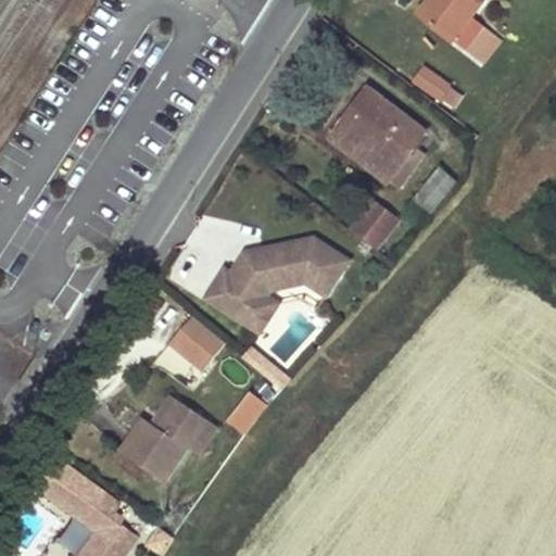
[(433,0),(422,15),(454,39),(472,16),(485,0),(433,0)]
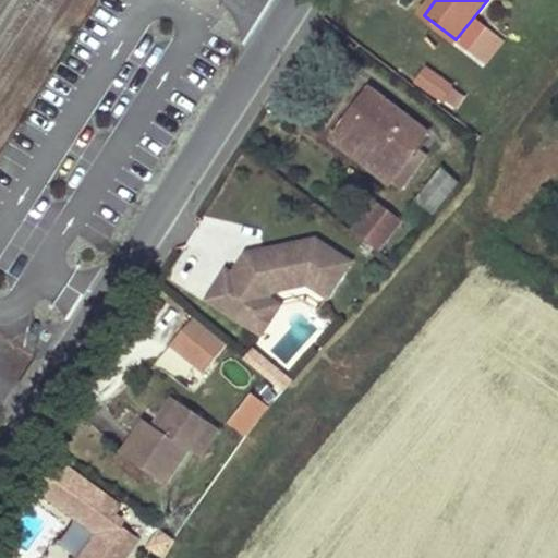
[(466,49),(486,25),(474,16),(456,39),(466,49)]
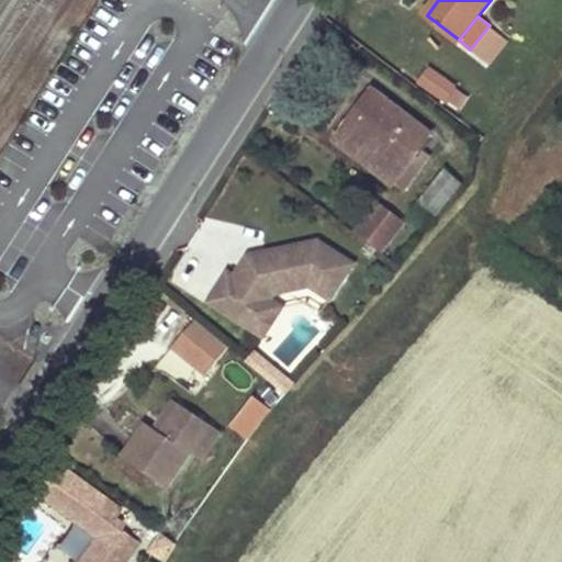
[(428,65),(416,81),(458,111),(470,94),(428,65)]
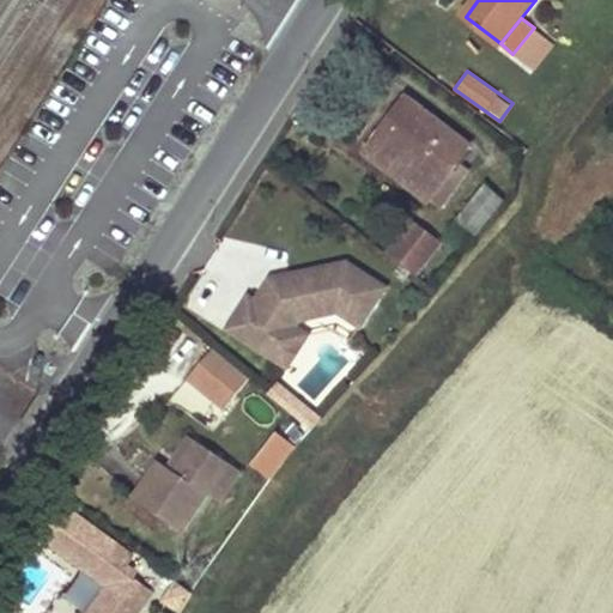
[(408,98),(366,152),(429,200),(430,199),(439,187),(451,196),(462,181),(450,171),(462,157),(469,146),(408,98)]
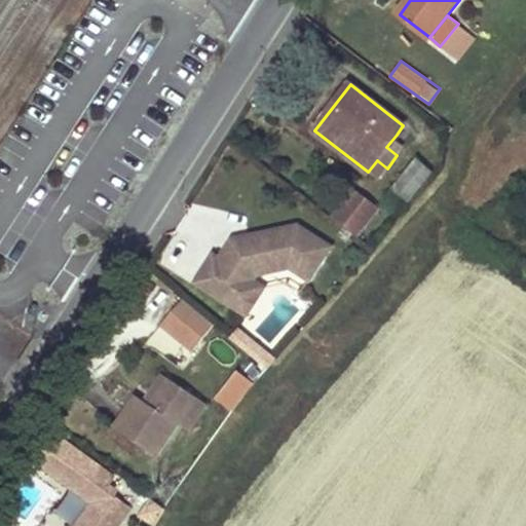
[(397,135),(386,147),(397,155),(407,142),(397,135)]
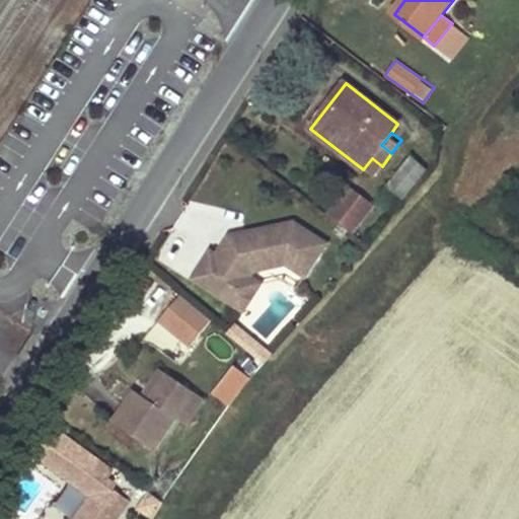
[(372,158),(364,168),(373,177),(382,166),(372,158)]
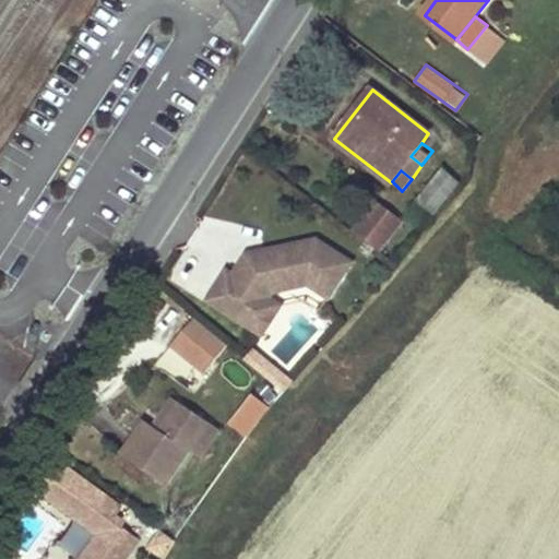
[(428,190),(418,202),(439,218),(450,206),(428,190)]
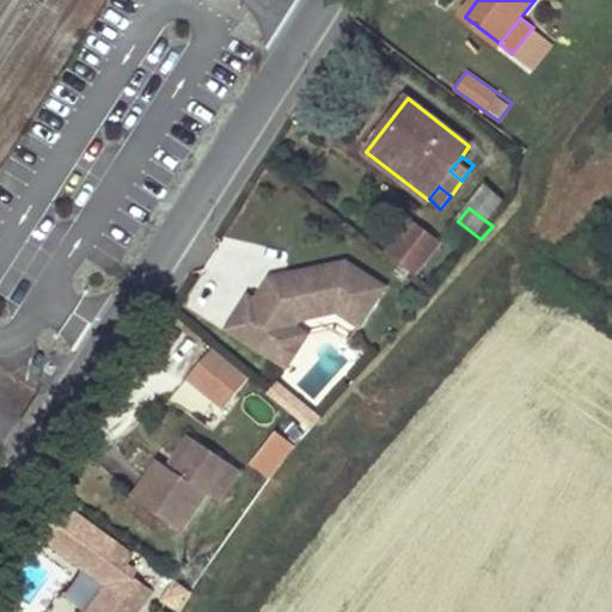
[(387,254),(416,275),(441,242),(414,220),(387,254)]
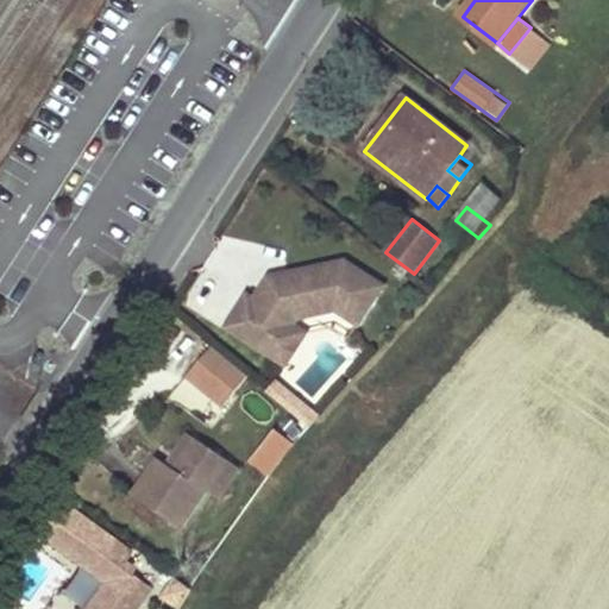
[(224,327),(271,355),(295,316),(332,306),(356,320),(380,280),(339,257),(283,271),(284,278),(272,281),(264,276),(251,299),(244,294),(224,327)]
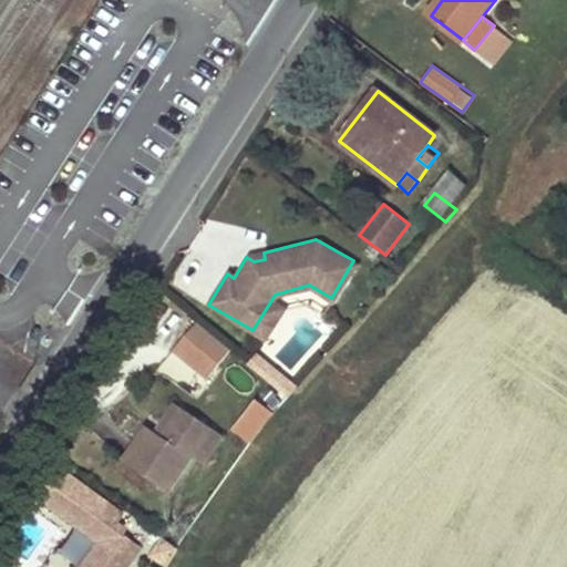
[(264,253),(246,257),(254,261),(265,259),(264,253)]
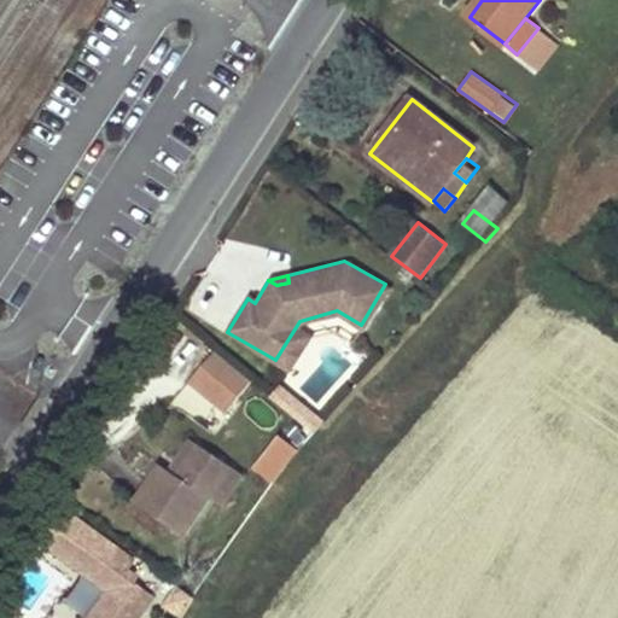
[(275,360),(290,368),(309,336),(336,327),(354,338),(361,325),(337,310),(299,321),(275,360)]
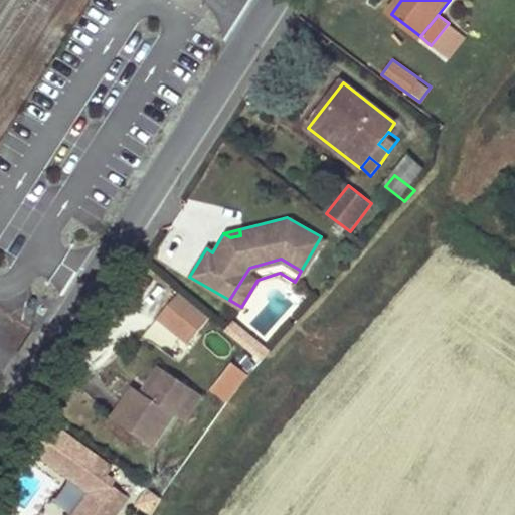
[(176,290),(143,331),(177,358),(210,316),(176,290)]
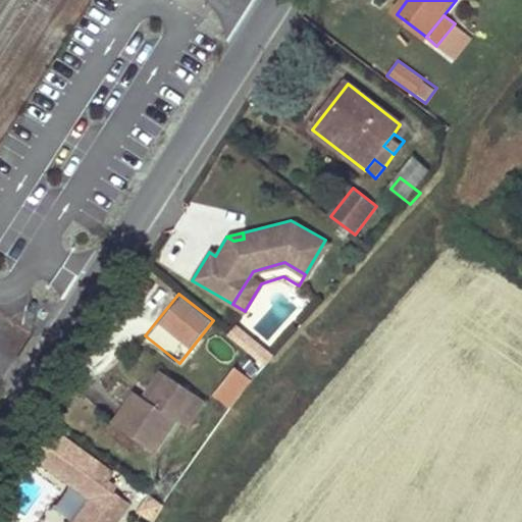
[(230,408),(252,378),(233,365),(212,395),(230,408)]
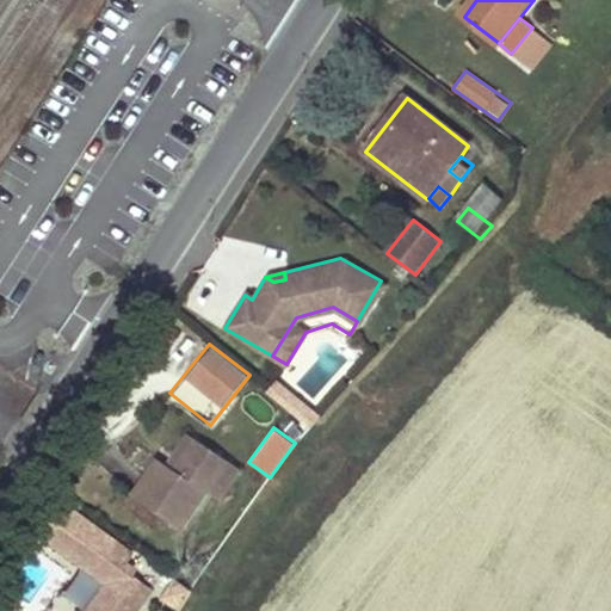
[(153,456),(129,491),(178,528),(204,492),(227,461),(185,433),(162,462),(153,456)]
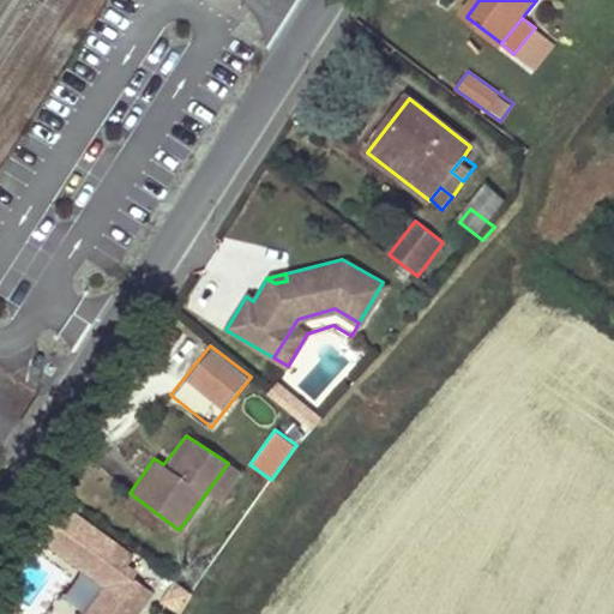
[(228,463),(205,494),(217,501),(239,471),(228,463)]
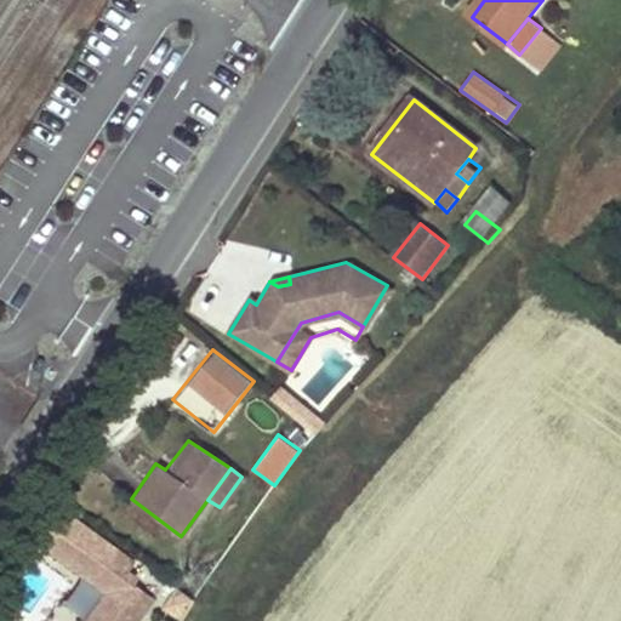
[(132,564),(57,508),(34,539),(55,554),(46,565),(62,576),(69,565),(110,594),(132,564)]
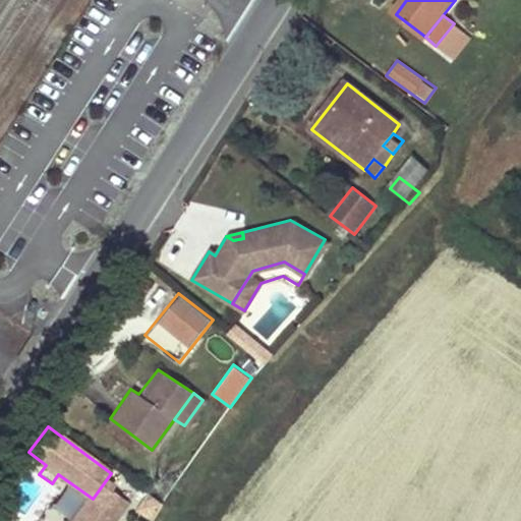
[(111,473),(93,499),(102,506),(120,480),(111,473)]
